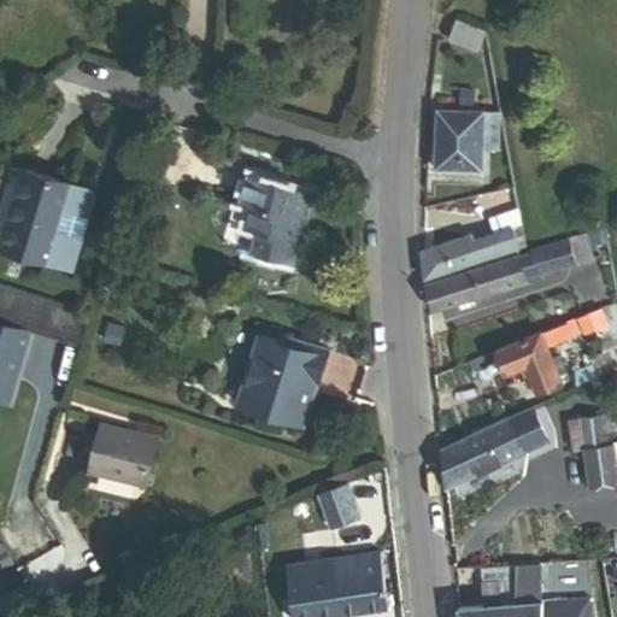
[(477,52),(486,34),(458,22),(450,40),(477,52)]
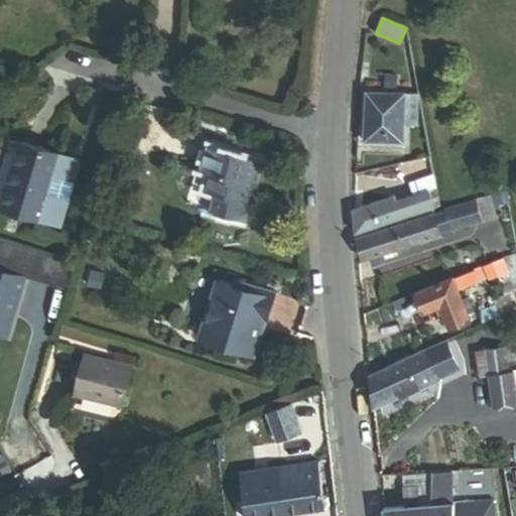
[(404,127),(416,127),(418,97),(367,93),(364,142),(403,144),(404,127)]
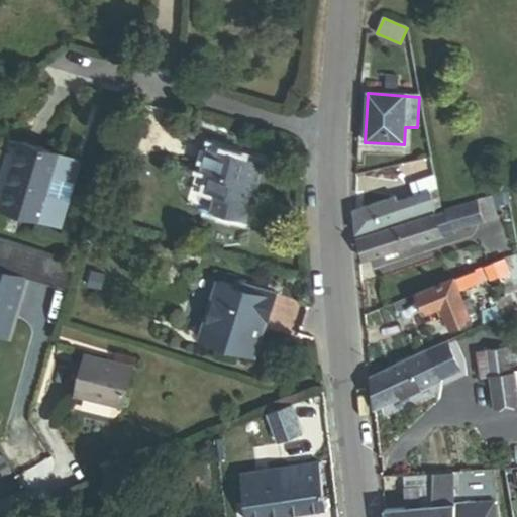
[(42,218),(62,154),(19,141),(0,206),(42,218)]
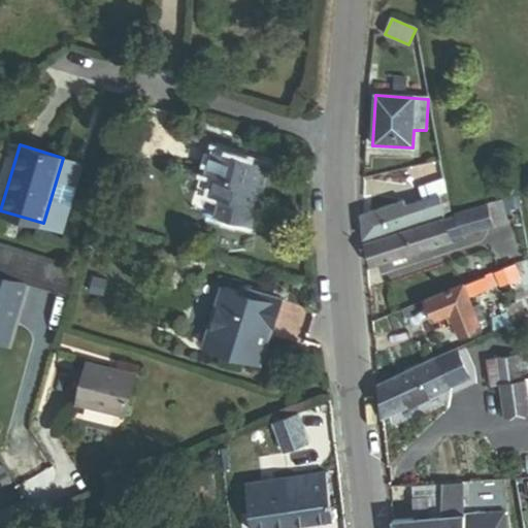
[(252,227),(269,164),(212,149),(205,173),(216,176),(210,195),(220,198),(215,216),(252,227)]
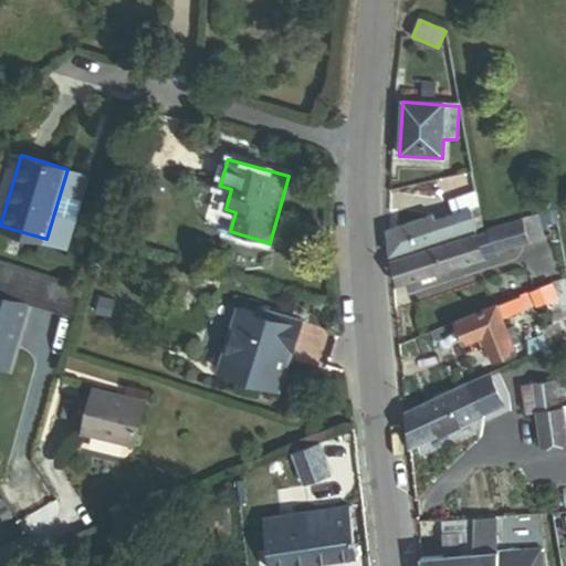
[(454,217),(478,209),(473,197),(450,203),(454,217)]
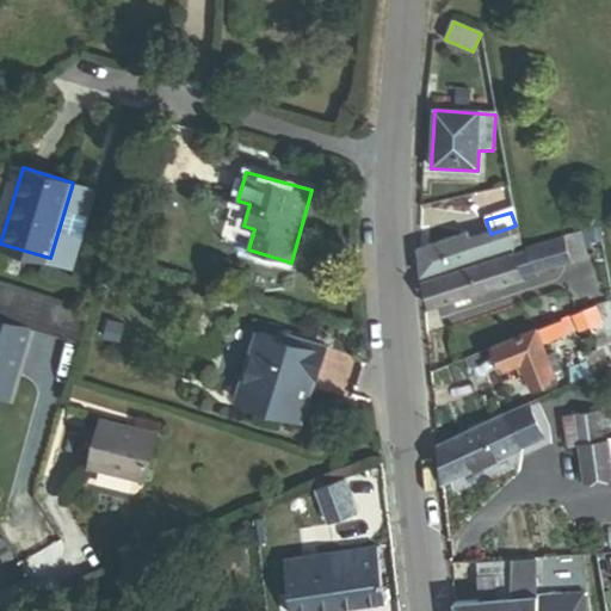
[(420,251),(423,277),(520,244),(516,226),(491,234),(471,240),(469,233),(420,251)]
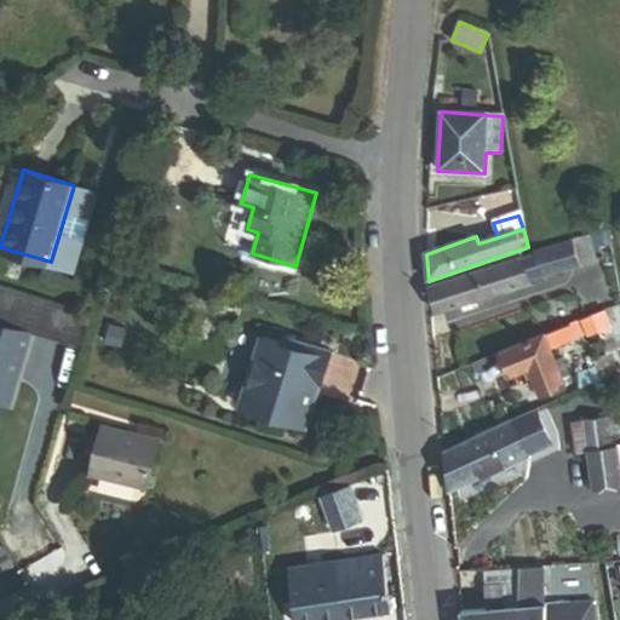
[(615,264),(609,231),(590,236),(597,262),(598,267),(615,264)]
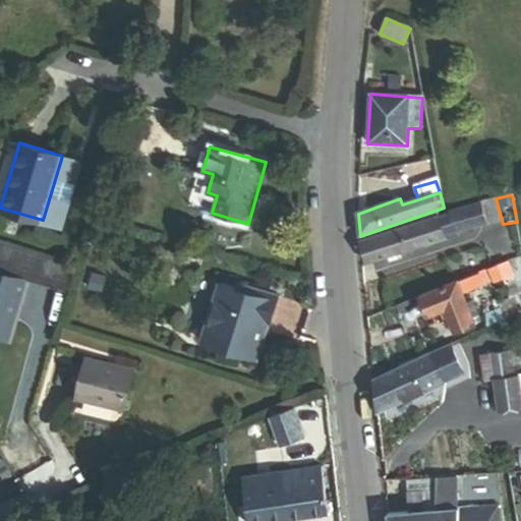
[(486,224),(502,220),(496,198),(481,203),(481,206),(486,224)]
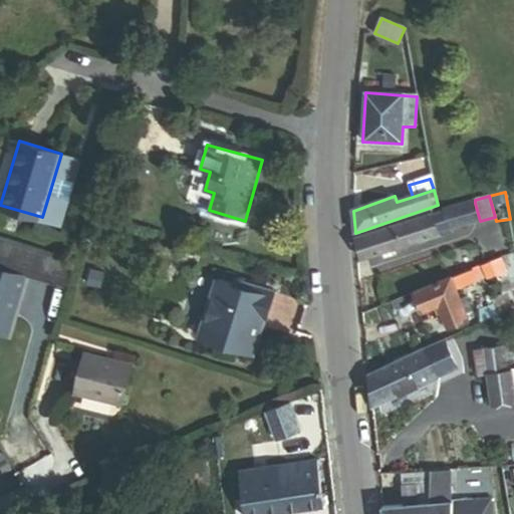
[(449,230),(480,221),(475,203),(444,211),(444,213),(449,230)]
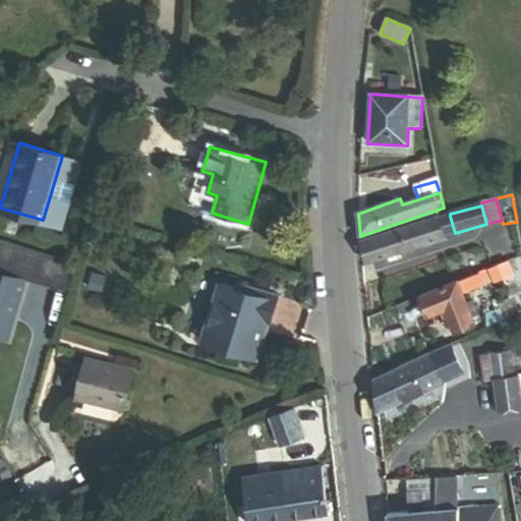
[(445,236),(455,233),(450,216),(440,219),(445,236)]
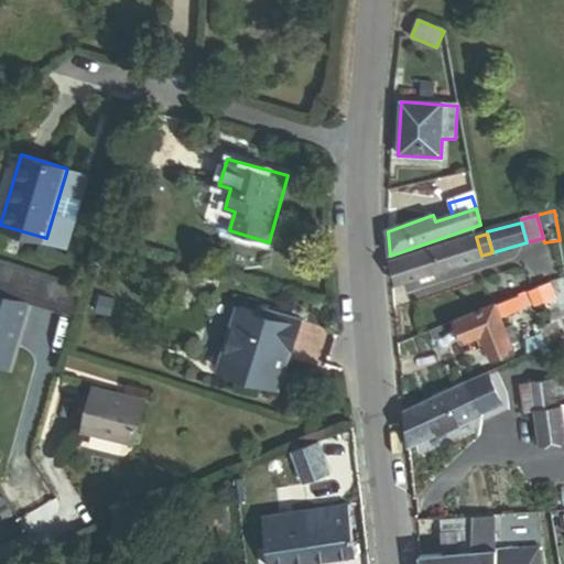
[(483,260),(481,256),(476,237),(391,263),(399,288),(419,281),(421,286),(431,282),(429,278),(483,260)]
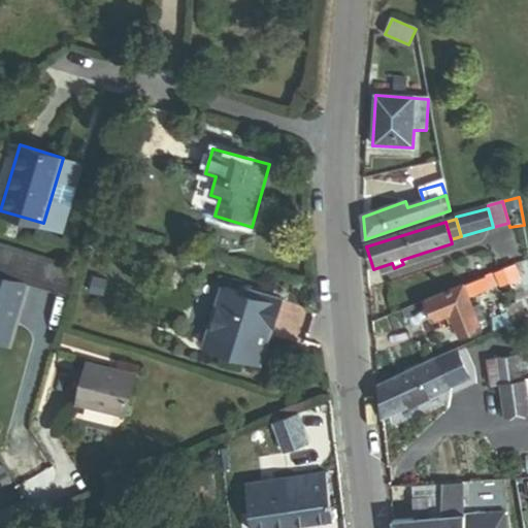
[(527,317),(527,261),(516,265),(522,279),(510,284),(520,301),(506,308),(508,311),(515,324),(527,317)]
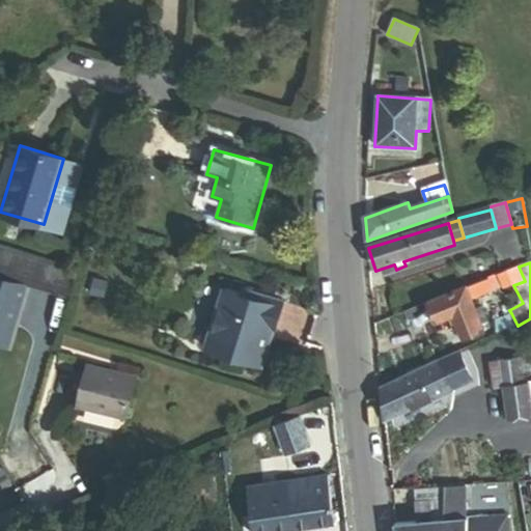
[(513,285),(525,281),(519,267),(498,275),(503,289),(513,285)]
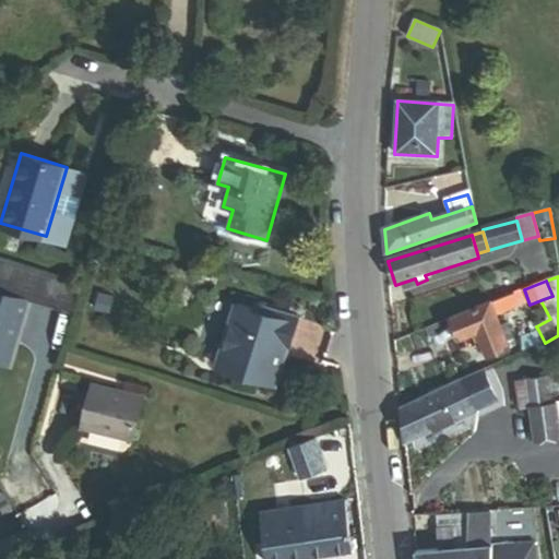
[(0,360),(9,364),(27,300),(0,292),(0,360)]
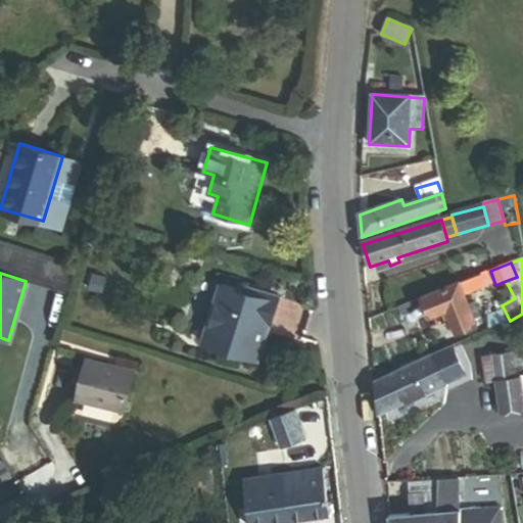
[(474,303),(470,305),(466,295),(486,287),(481,275),(423,298),(431,320),(446,314),(456,335),(477,326),(475,320),(480,318),(474,303)]
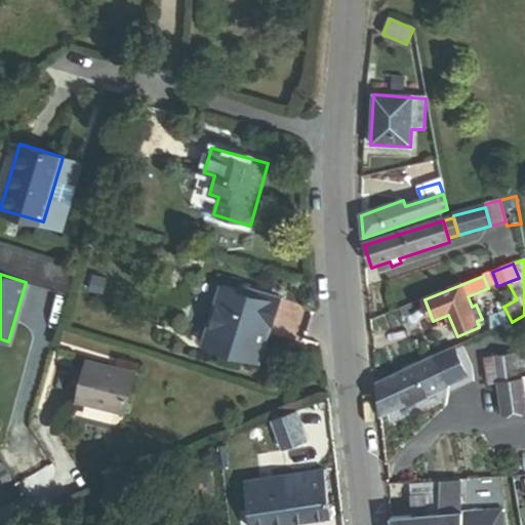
[(268,346),(283,295),(254,286),(252,293),(225,285),(220,300),(217,299),(209,326),(212,327),(207,344),(256,359),(261,344),(268,346)]
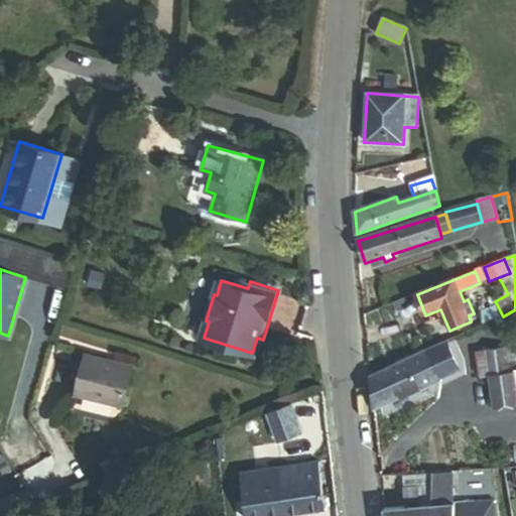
[(482,326),(503,316),(497,304),(490,307),(490,306),(482,310),(482,326)]
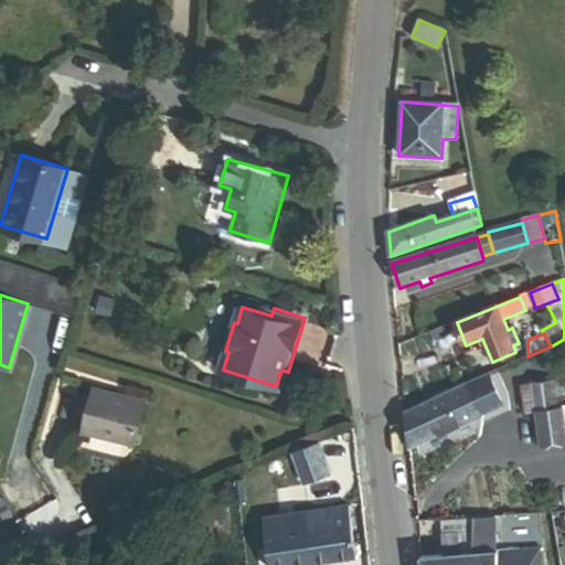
[(482,413),(501,404),(488,375),(406,413),(409,449),(483,416),(482,413)]
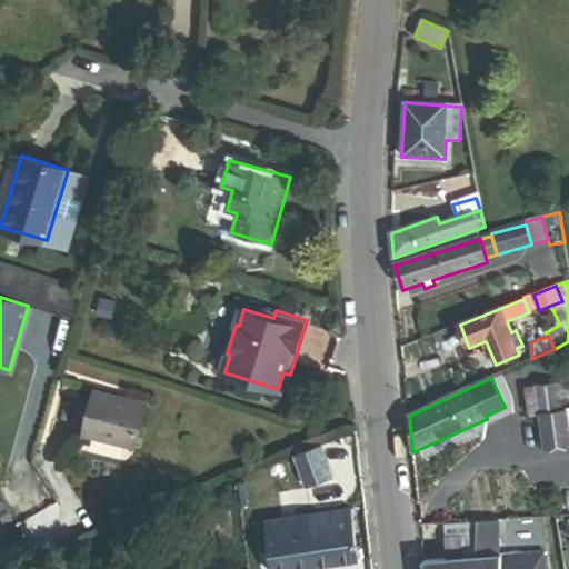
[(60,395),(77,399),(80,387),(63,382),(60,395)]
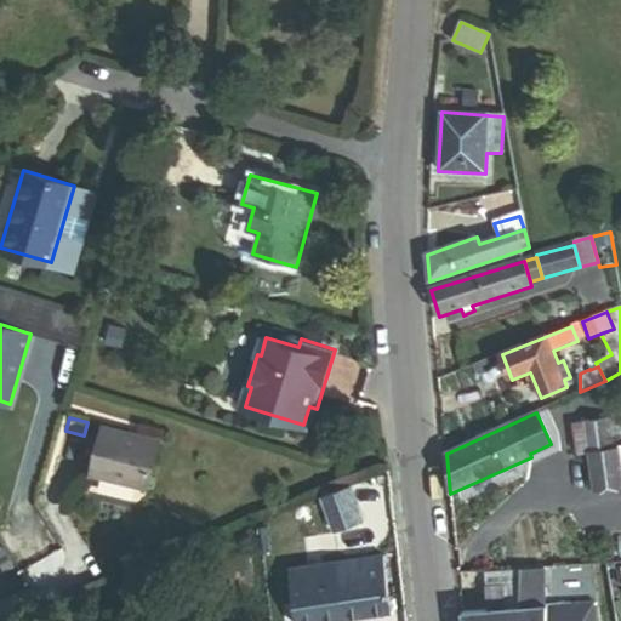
[(620,427),(620,419),(582,423),(574,428),(579,455),(588,454),(594,489),(620,484),(620,427)]
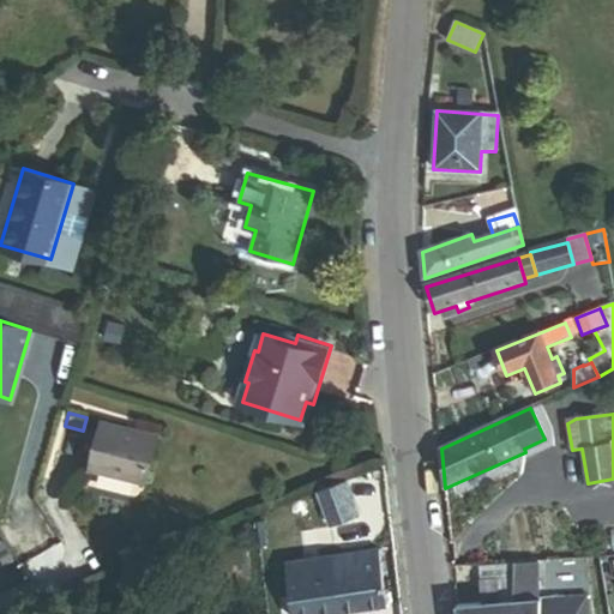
[(91,468),(145,482),(157,435),(103,421),(91,468)]
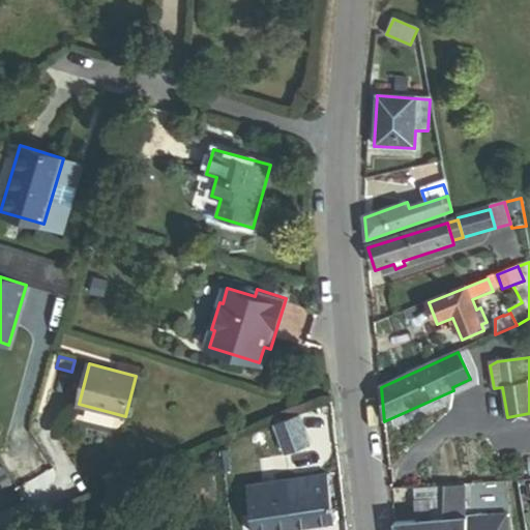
[(312,444),(300,416),(276,427),(288,454),(312,444)]
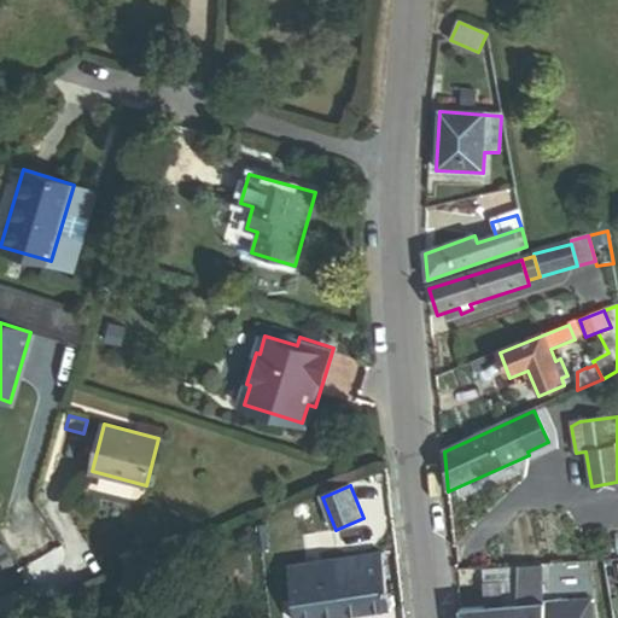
[(342,613),(389,608),(382,553),(334,558),(342,613)]
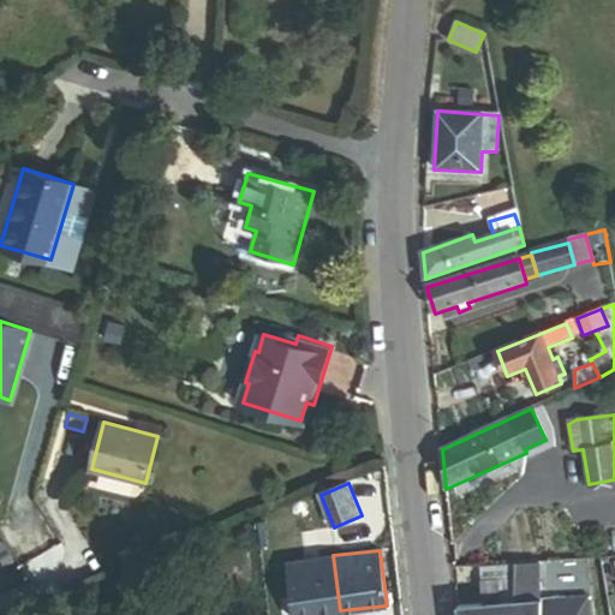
[(293,614),(302,614),(340,610),(333,555),(287,560),(293,614)]
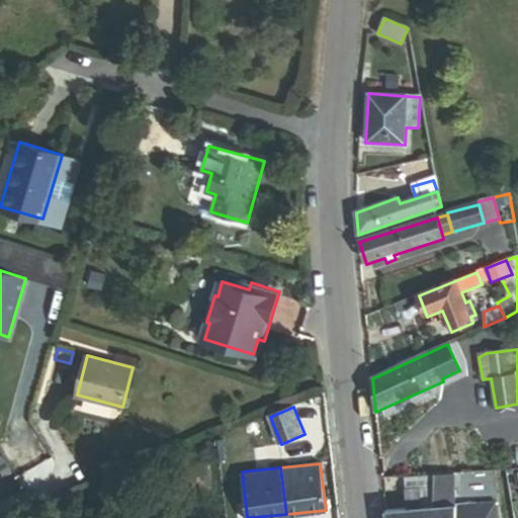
[(493,493),(491,471),(476,473),(478,494),(493,493)]
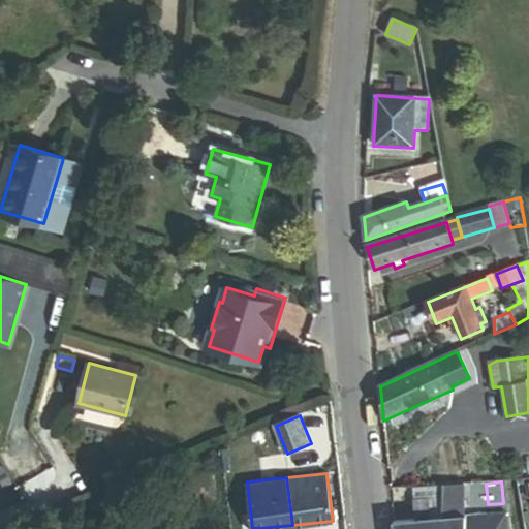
[(462,517),(464,485),(442,487),(442,519),(462,517)]
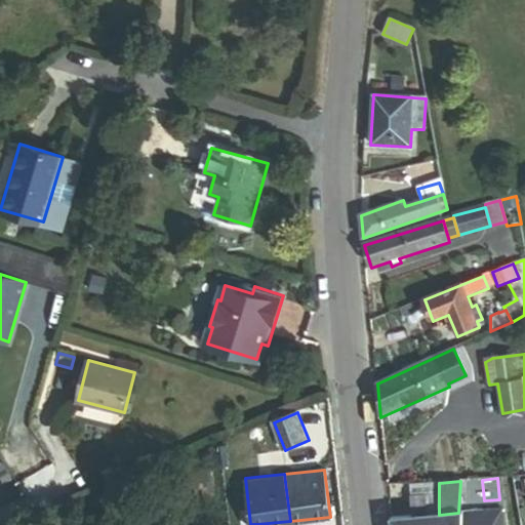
[(439,515),(439,483),(411,484),(412,498),(423,497),(426,516),(439,515)]
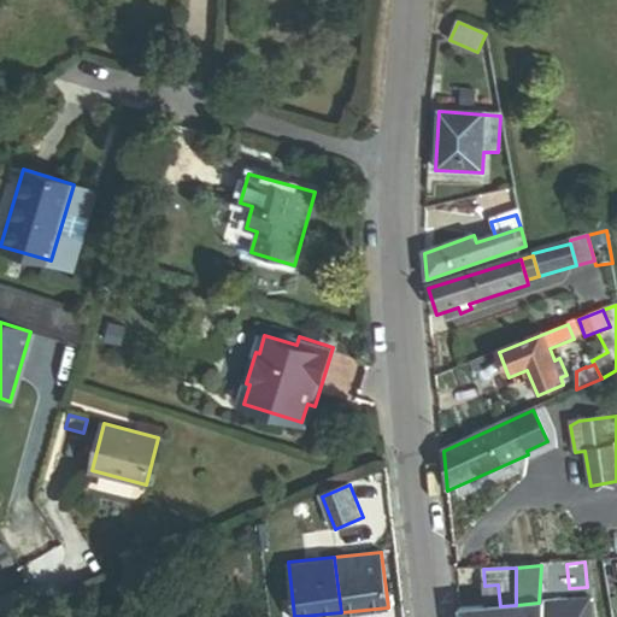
[(500,616),(500,606),(498,585),(485,586),(487,607),(460,610),(460,616),(500,616)]
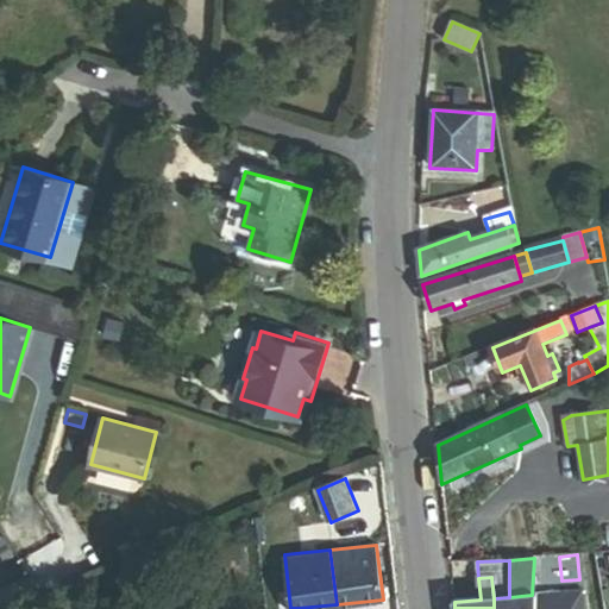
[(583,608),(583,591),(532,595),(509,597),(494,598),(494,608),(583,608)]
